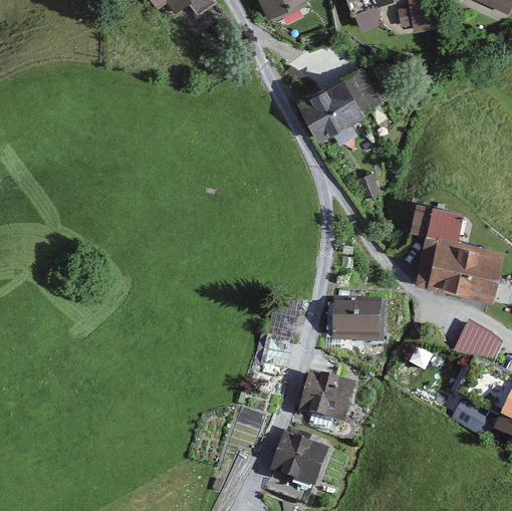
[(154,0),(168,17),(190,0),(154,0)]
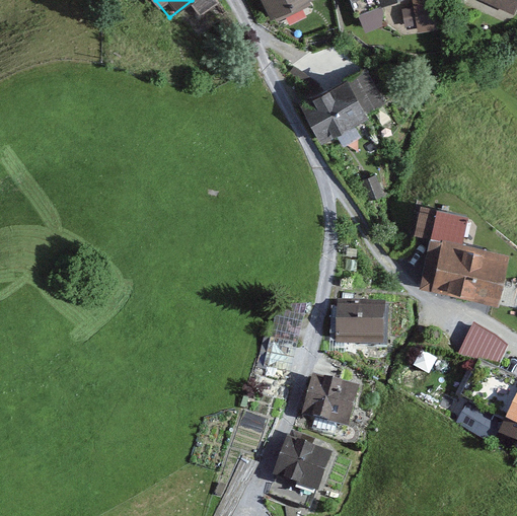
[(257,0),(267,17),(302,0),(257,0)]
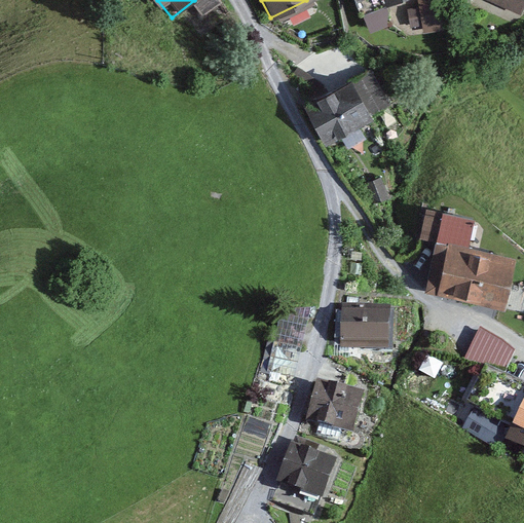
[(480,0),(518,15),(523,0),(480,0)]
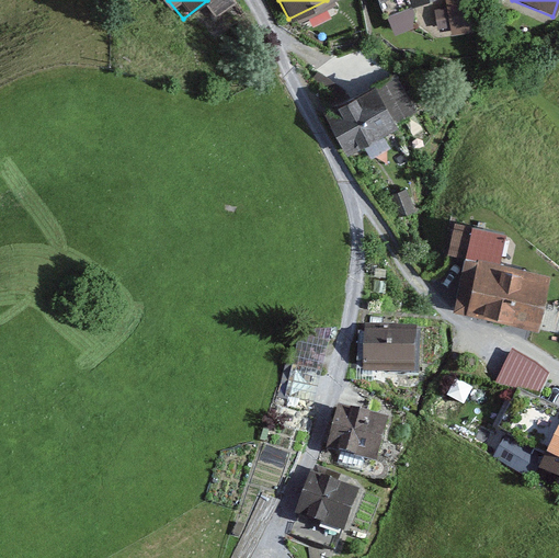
[(371,83),(321,111),(346,155),(396,126),(371,83)]
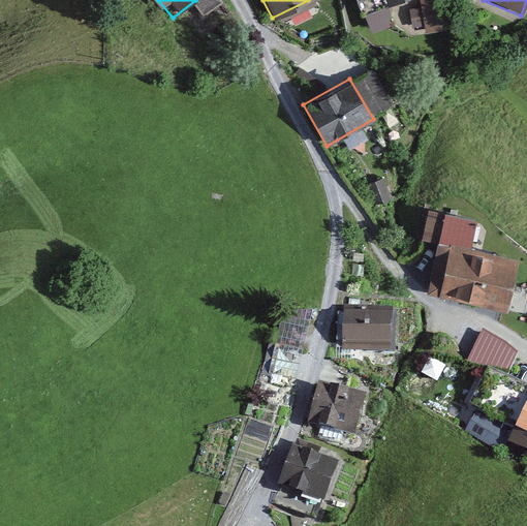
[(384,179),(368,184),(376,206),(392,200),(384,179)]
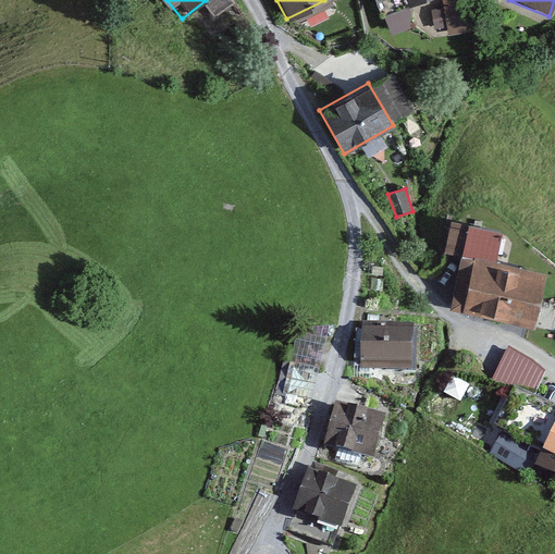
[(500,232),(445,221),(439,251),(460,257),(449,309),(535,327),(546,272),(493,261),(500,232)]
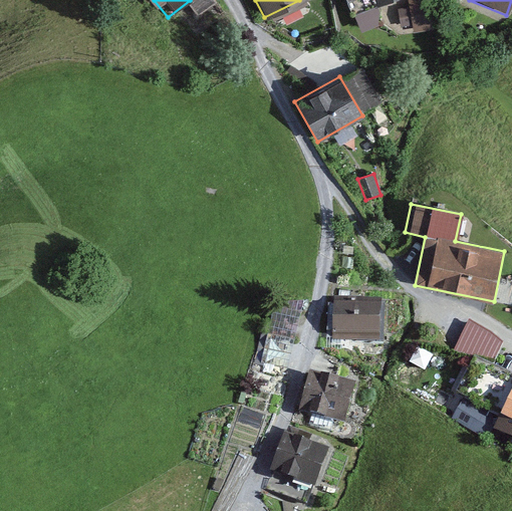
[(377,305),(329,305),(329,342),(378,341),(377,305)]
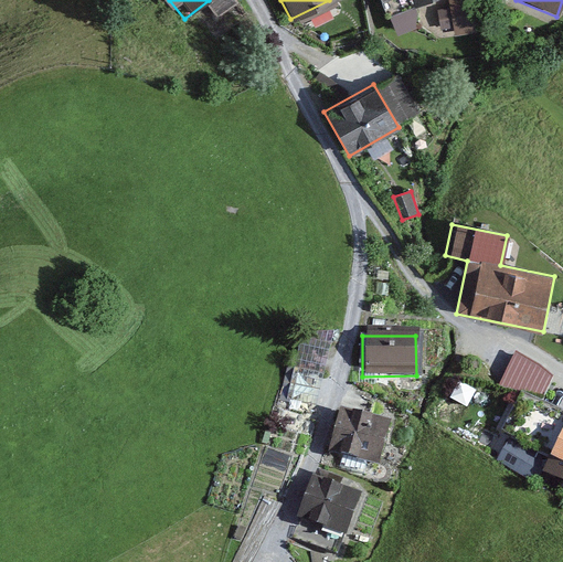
[(388,424),(339,413),(330,454),(379,465),(388,424)]
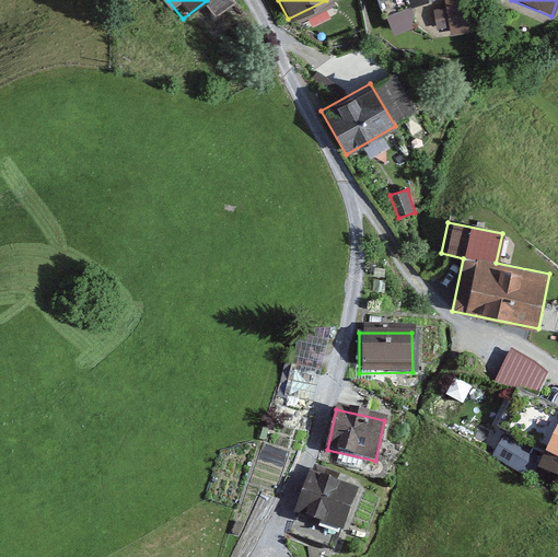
[(557,416),(535,471),(557,480),(557,416)]
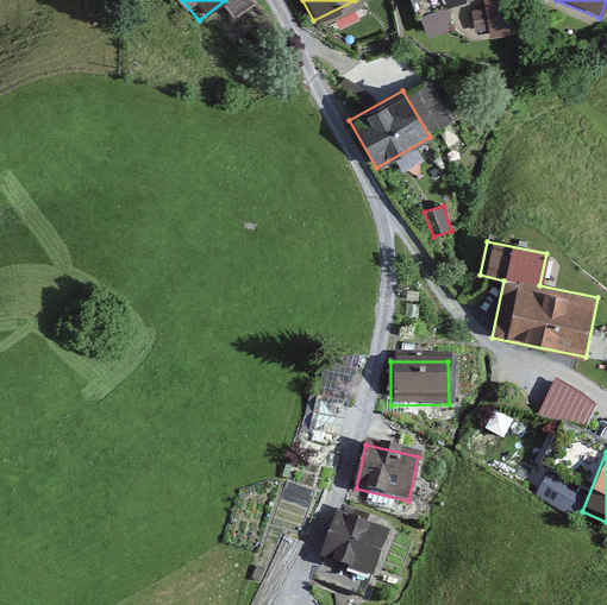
[(583,490),(546,472),(537,492),(574,510),(583,490)]
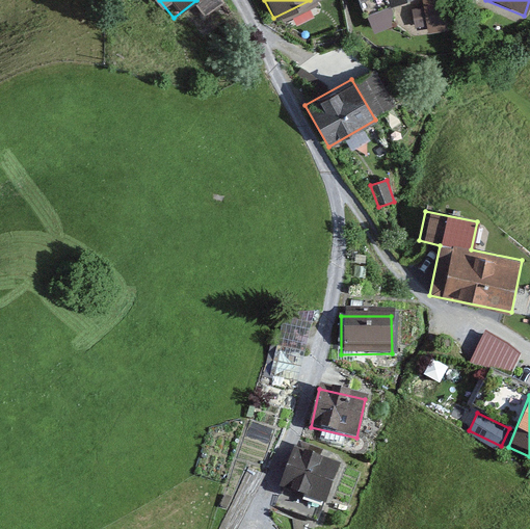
[(340,461),(291,449),(281,490),(328,502),(340,461)]
